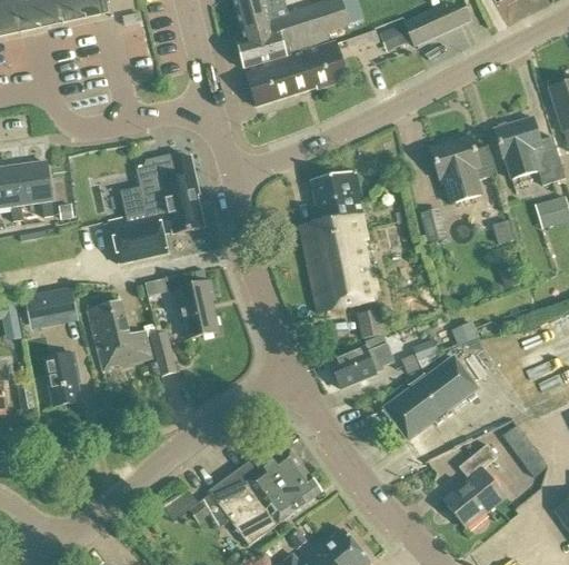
[(0,0),(0,35),(103,13),(100,0),(0,0)]
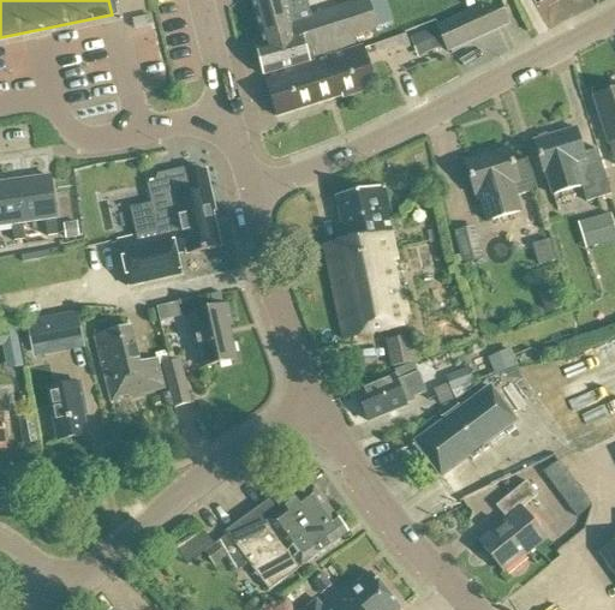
[(309,59),(314,58),(312,54),(354,41),(352,34),(377,25),(370,0),(360,0),(344,5),(342,3),(311,13),(306,0),(250,0),(262,41),(300,30),(309,59)]
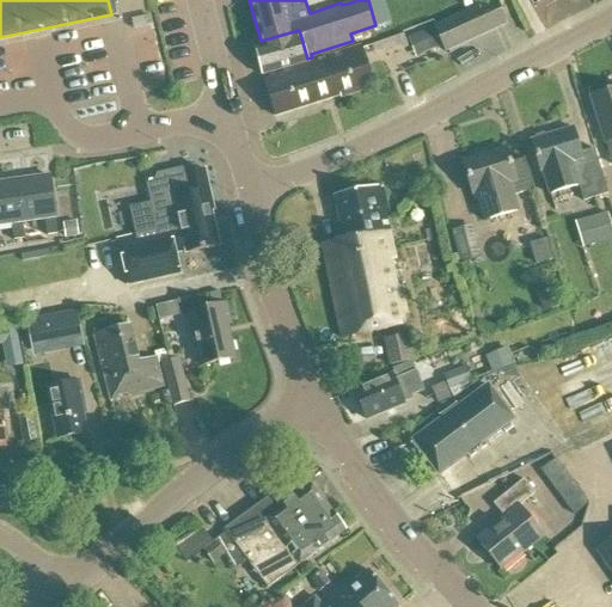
[(446,48),(503,20),(494,0),(488,0),(434,25),(446,48)]
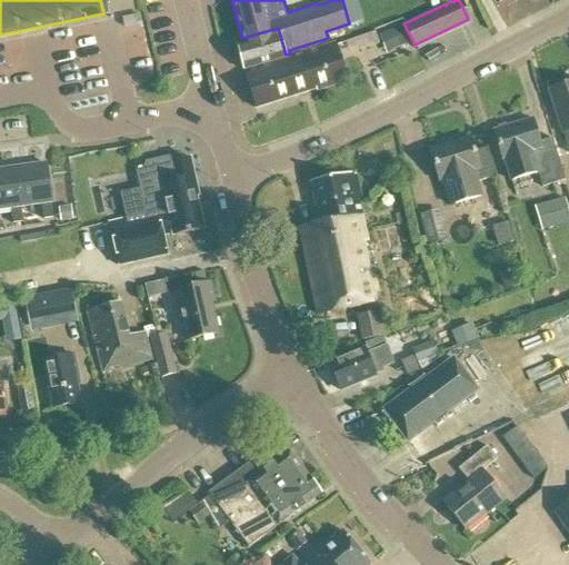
[(378,31),(386,50),(408,41),(400,22),(378,31)]
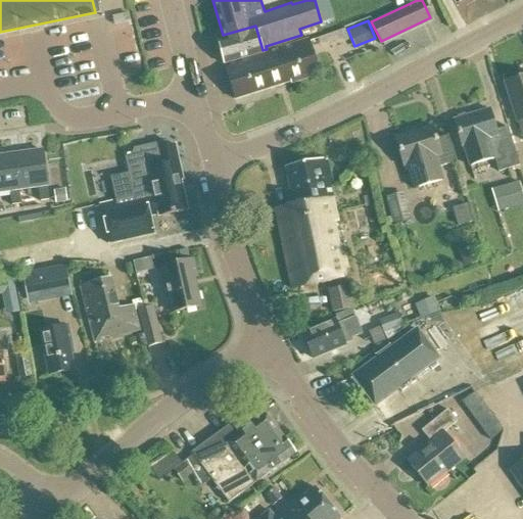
[(224,62),(263,50),(255,26),(223,35),(223,36),(217,38),(224,62)]
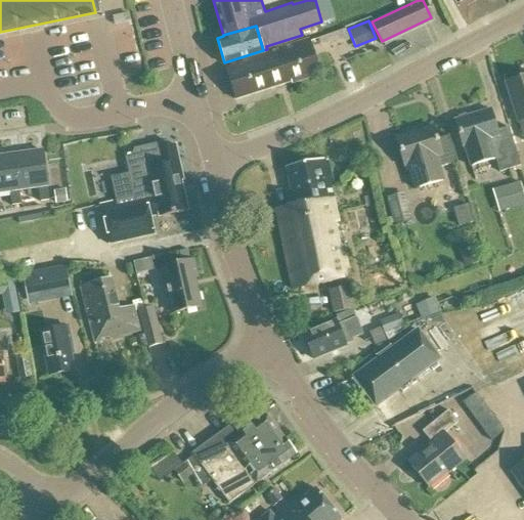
[(309,36),(280,45),(267,49),(263,50),(224,62),(234,97),(290,80),(291,82),(319,73),(309,36)]
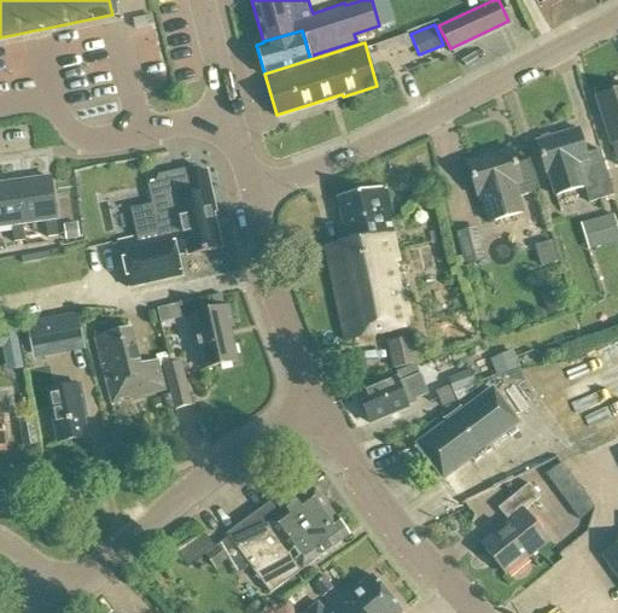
[(617,88),(595,95),(611,141),(617,164),(617,163),(617,88)]
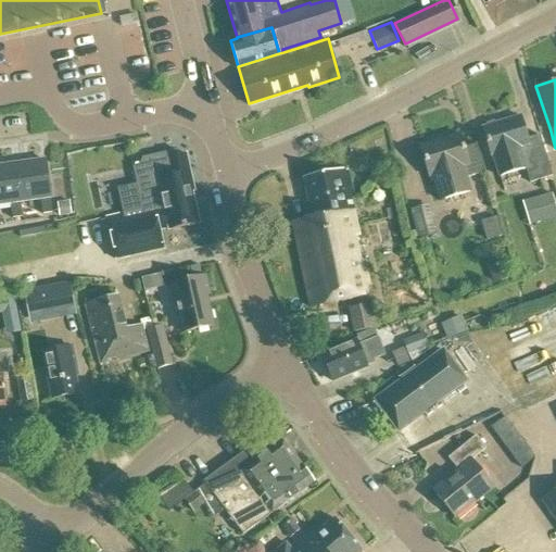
[(482,126),(491,154),(492,154),(497,175),(525,166),(529,182),(552,175),(539,134),(527,137),(519,114),(482,126)]
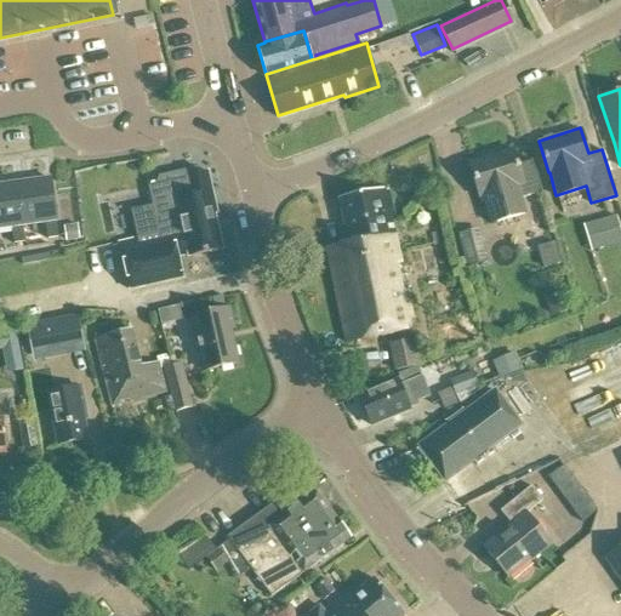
[(527,211),(522,195),(541,189),(531,159),(517,163),(512,148),(468,161),(478,194),(482,194),(490,223),(527,211)]
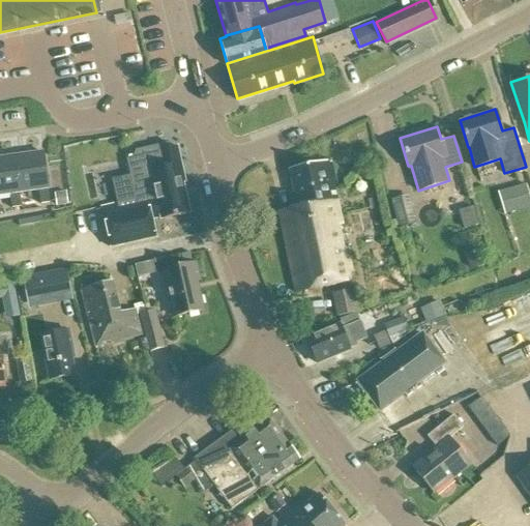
[(112,177),(117,202),(101,205),(110,244),(154,235),(150,217),(159,215),(160,217),(188,211),(181,179),(185,179),(177,144),(125,155),(129,173),(112,177)]
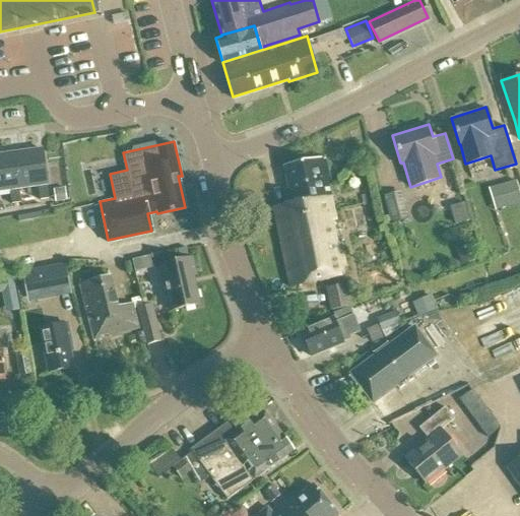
[(13,151),(18,187),(37,184),(39,198),(48,197),(46,182),(47,182),(42,148),(13,151)]
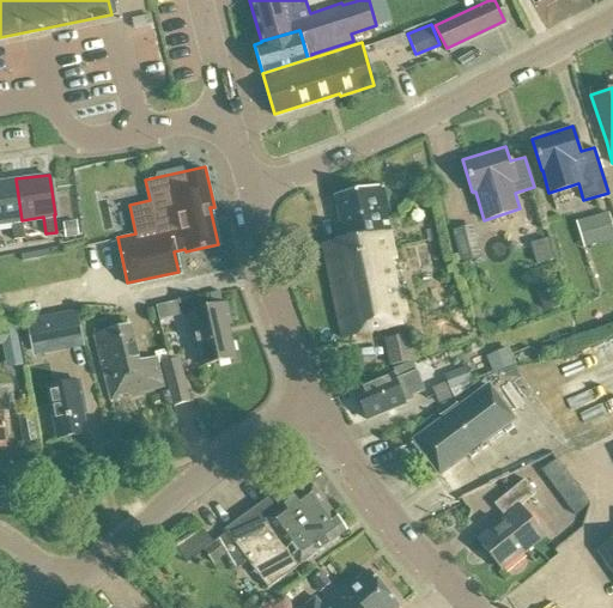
[(16,178),(0,181),(0,222),(10,222),(12,238),(23,237),(20,220),(22,220),(16,178)]
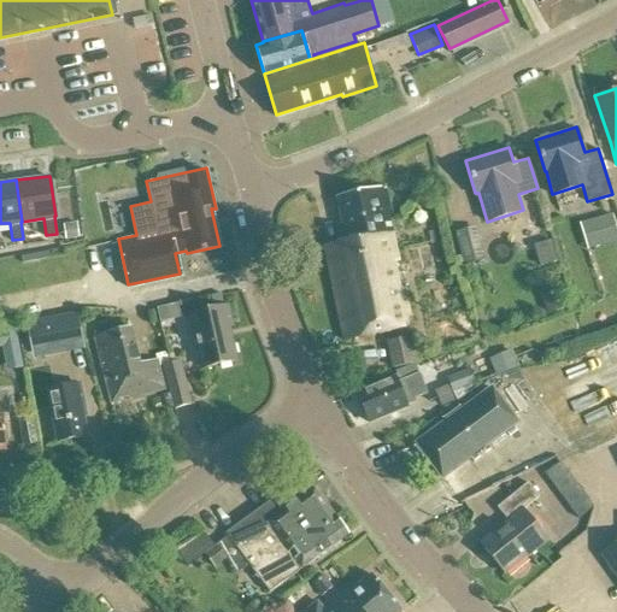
[(391,231),(397,230),(394,217),(392,218),(385,184),(336,195),(346,240),(324,245),(345,339),(411,325),(391,231)]
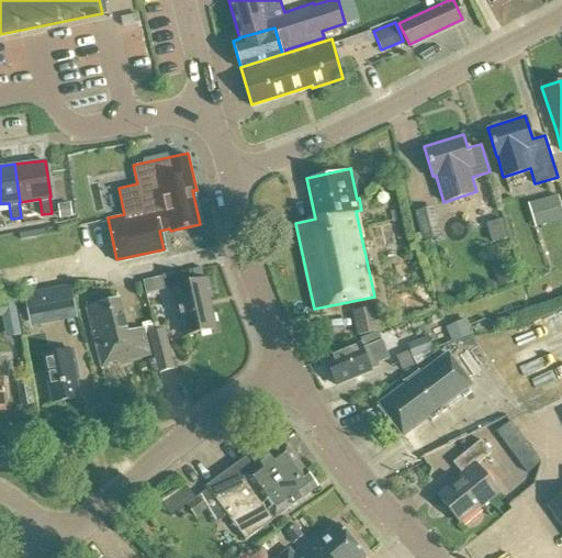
[(561,204),(558,191),(527,201),(535,225),(561,215),(561,204)]
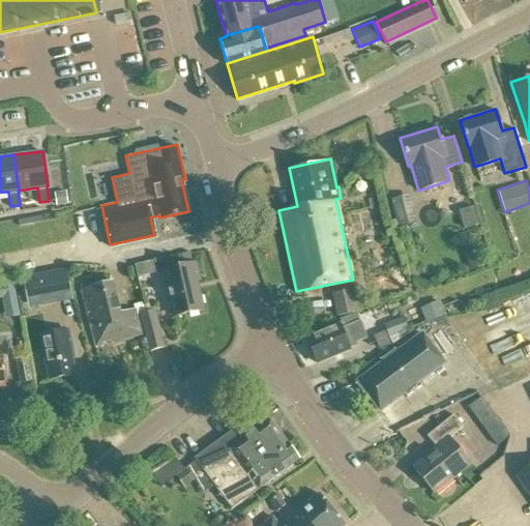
[(66,190),(55,192),(56,202),(68,201),(66,190)]
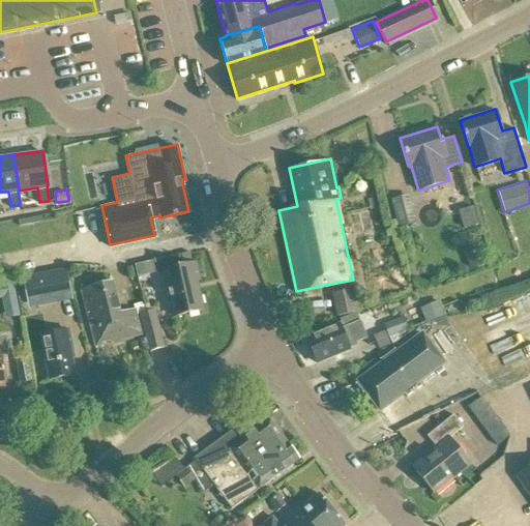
[(416,221),(408,193),(390,197),(399,226),(416,221)]
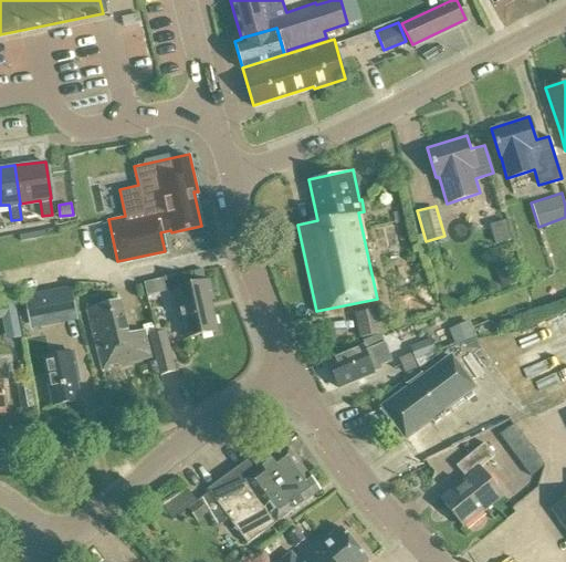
[(496,269),(502,287),(519,281),(513,263),(496,269)]
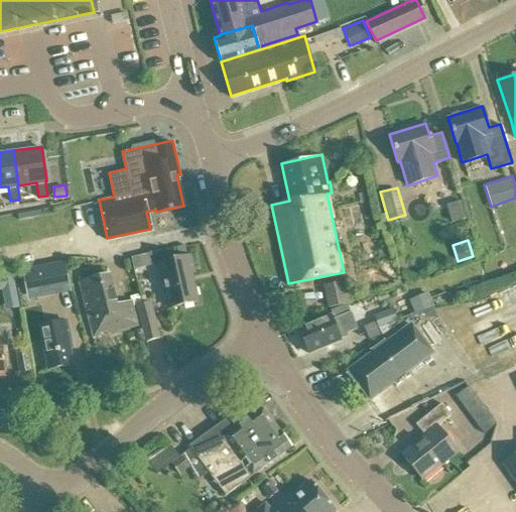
[(136,266),(154,264),(152,249),(134,251),(136,266)]
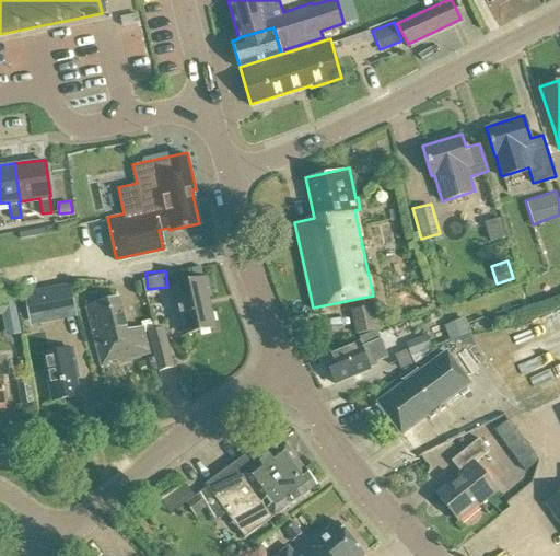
[(183,333),(213,326),(206,296),(210,294),(206,277),(172,285),(183,333)]
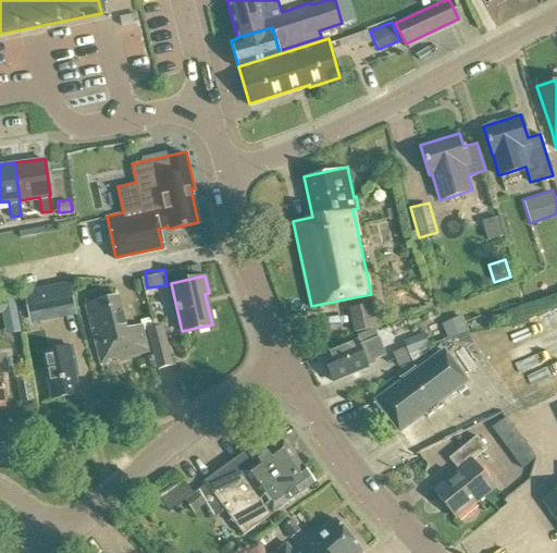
[(40,284),(47,316),(73,309),(66,279),(40,284)]
